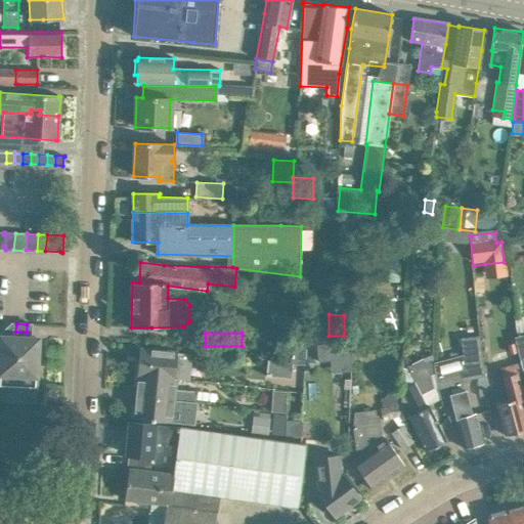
[(465,372),(459,373),(462,383),(485,376),(480,336),(461,338),(465,372)]
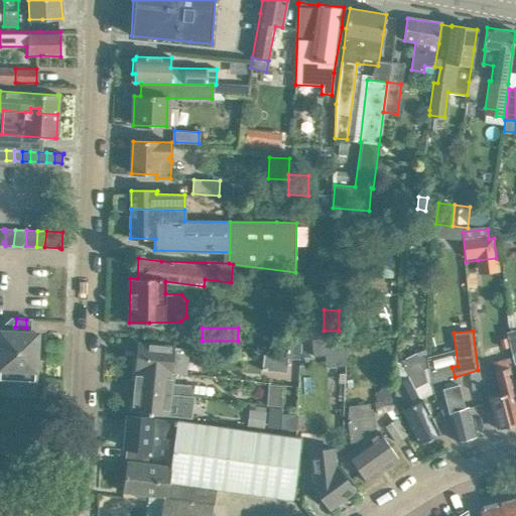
[(0,379),(34,381),(37,334),(0,332),(0,339),(0,379)]
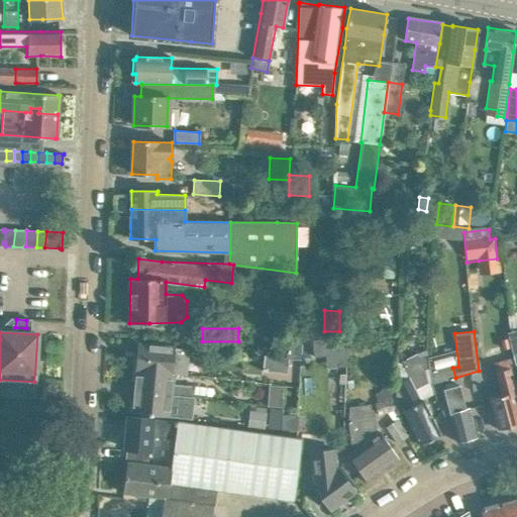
[(286,336),(285,357),(299,359),(300,336),(286,336)]
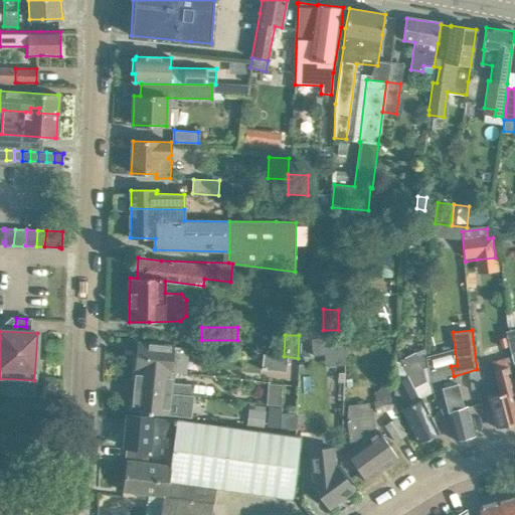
[(345,336),(310,339),(311,355),(344,352),(345,336)]
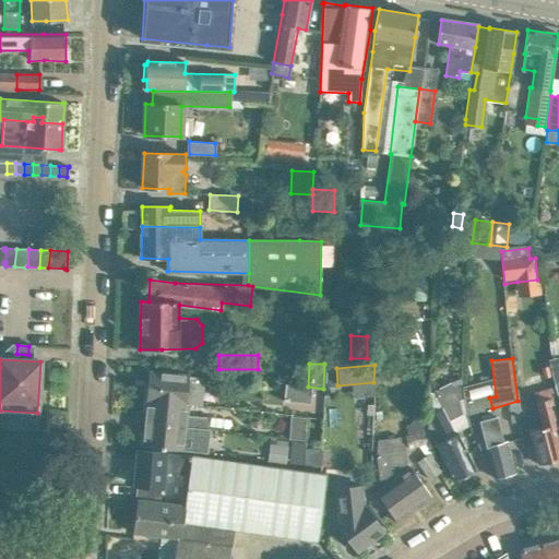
[(186,404),(202,405),(204,384),(188,382),(188,376),(147,372),(146,387),(144,387),(142,400),(186,404)]
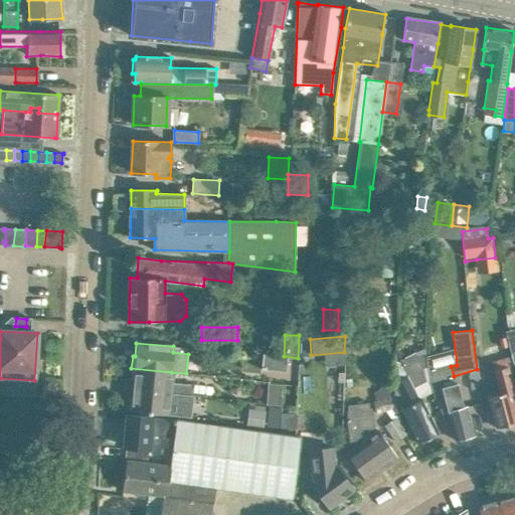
[(262,354),(261,369),(282,372),(284,356),(262,354)]
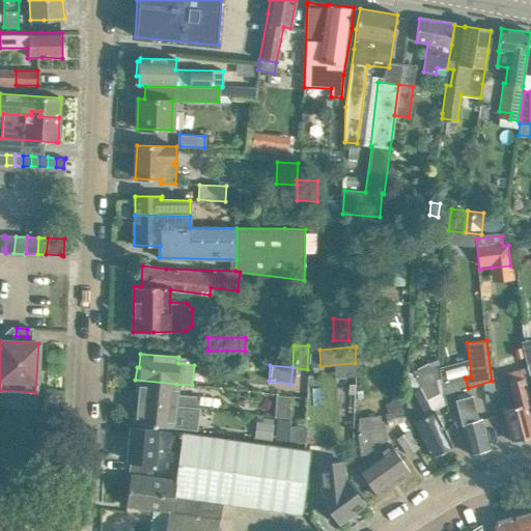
[(530,404),(530,403),(525,378),(527,378),(525,368),(507,373),(515,406),(503,409),(512,442),(530,436),(530,419),(528,406),(530,404)]
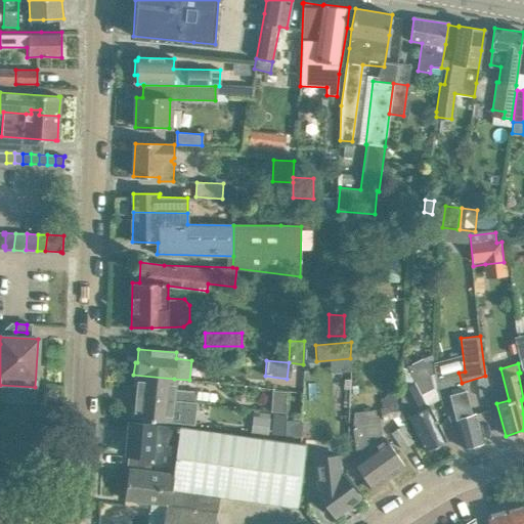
[(472,415),(465,390),(464,391),(462,383),(459,373),(434,380),(439,397),(450,421),(455,420),(463,447),(483,442),(475,413),(472,415)]
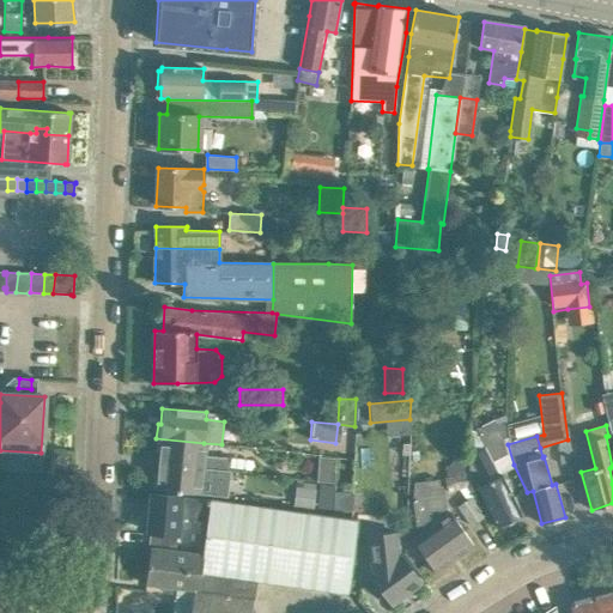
[(202,455),(204,443),(156,438),(155,451),(161,451),(159,462),(226,468),(228,457),(202,455)]
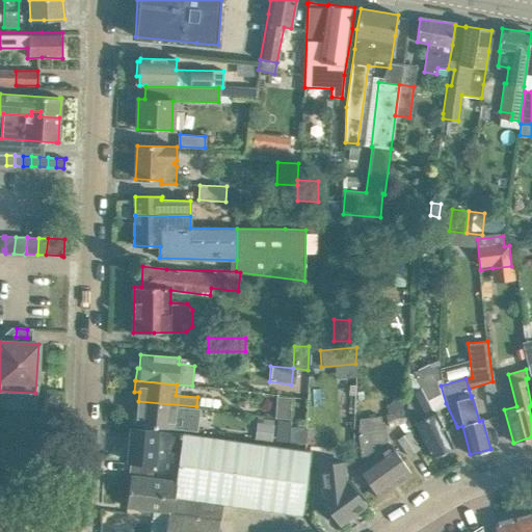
[(445,429),(436,411),(432,414),(421,388),(407,394),(410,399),(407,400),(408,427),(415,424),(423,440),(432,458),(454,448),(445,429)]
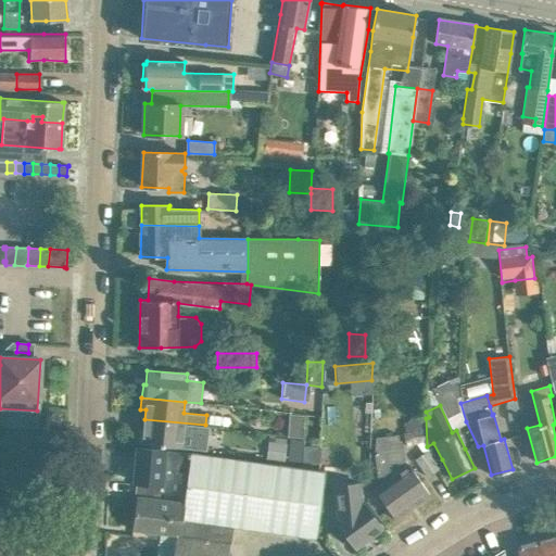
[(412,419),(404,421),(406,431),(422,427),(425,426),(420,411),(409,413),(412,419)]
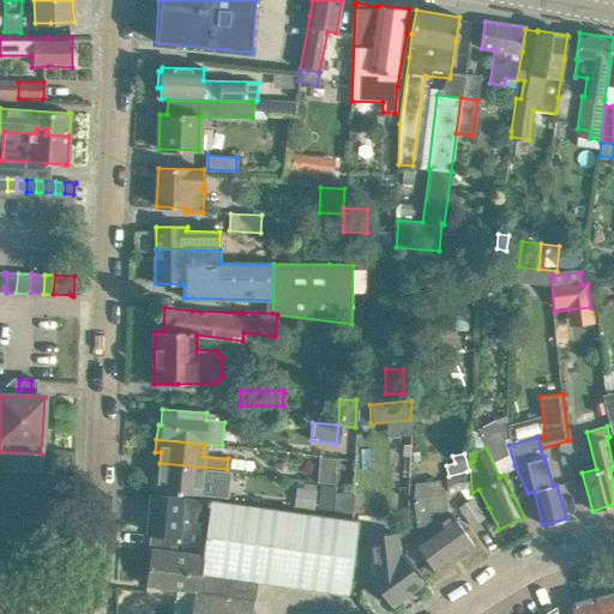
[(52,461),(50,475),(67,476),(68,461),(52,461)]
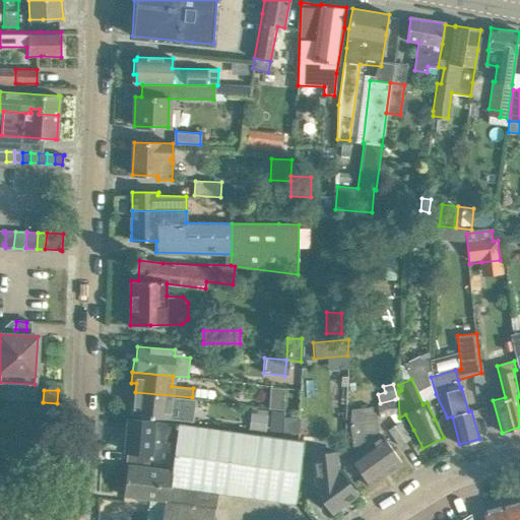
[(169,417),(170,406),(191,408),(192,397),(135,392),(134,402),(130,402),(129,414),(169,417)]
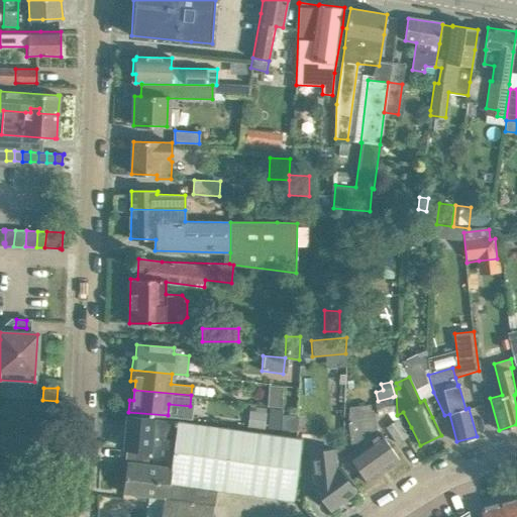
[(378,401),(376,401),(379,413),(396,409),(393,397),(378,401)]
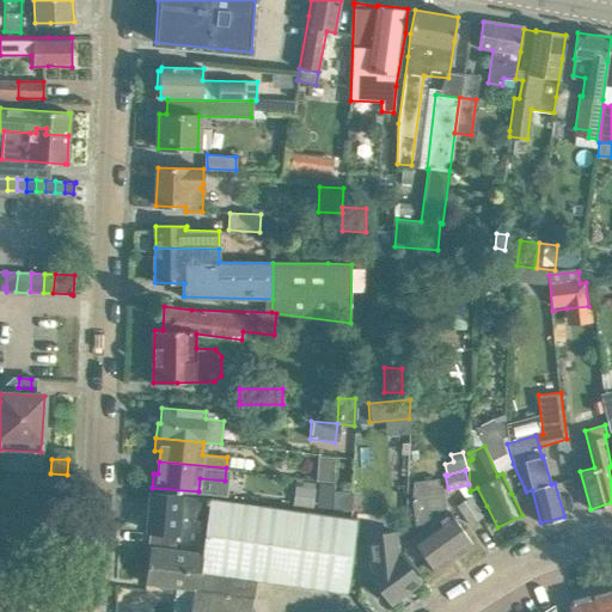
[(459,525),(451,510),(446,514),(441,477),(410,481),(416,525),(427,524),(428,527),(412,537),(421,552),(435,571),(473,544),(459,525)]
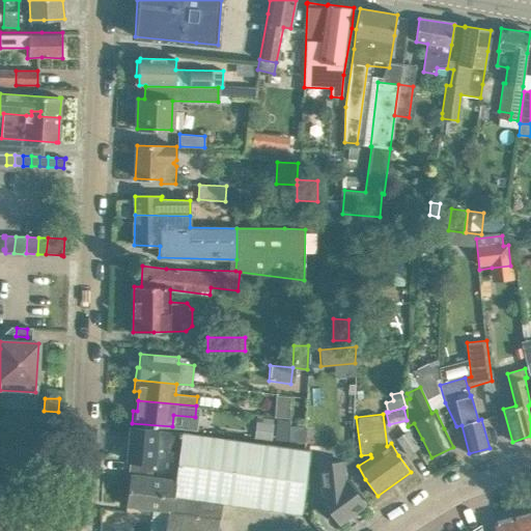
[(257,423),(255,439),(272,441),(275,419),(262,418),(262,423),(257,423)]
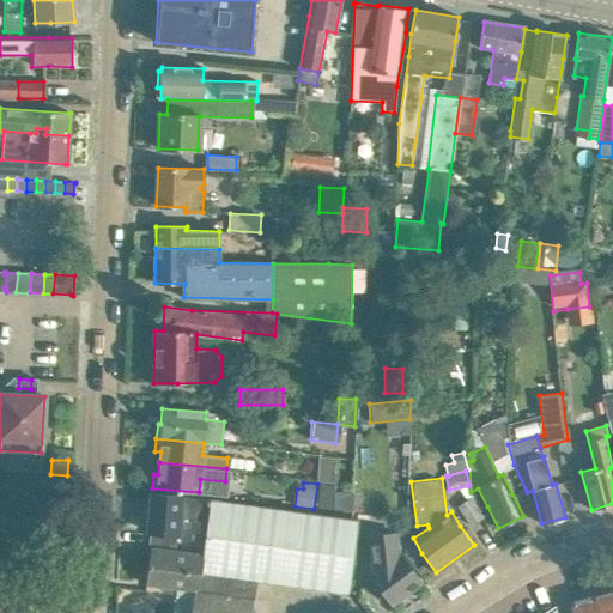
[(206,523),(208,502),(176,496),(152,493),(149,532),(150,533),(149,547),(151,548),(176,551),(180,520),(206,523)]
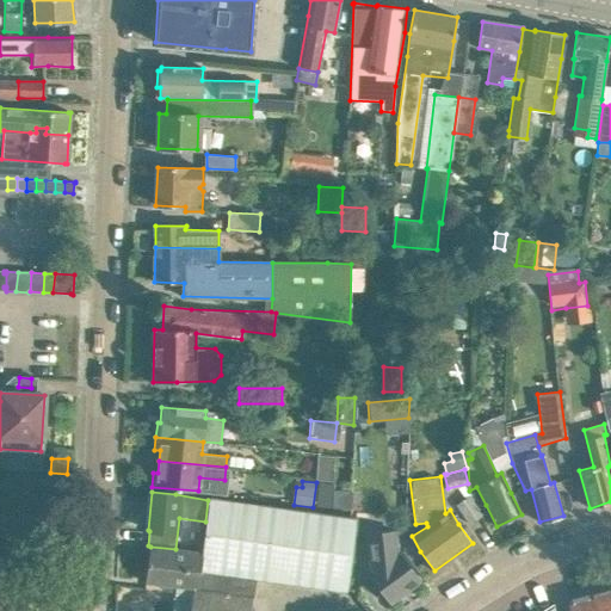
[(469,498),(456,506),(468,524),(481,514),(469,498)]
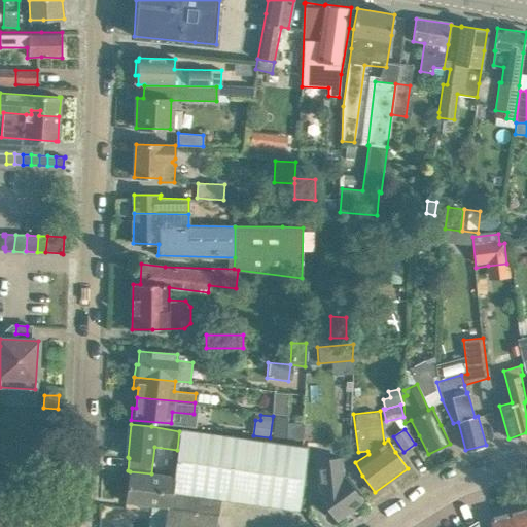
[(300,510),(302,489),(307,447),(179,431),(177,450),(174,477),(170,508),(167,508),(164,526),(217,526),(221,499),(300,510)]
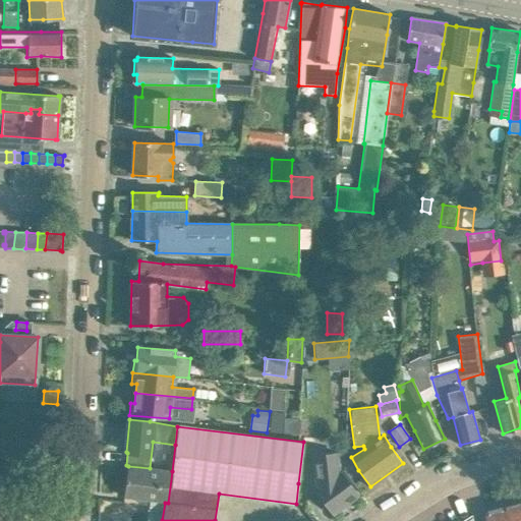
[(357,496),(346,479),(341,473),(339,474),(337,454),(314,457),(319,489),(316,490),(333,514),(357,496)]
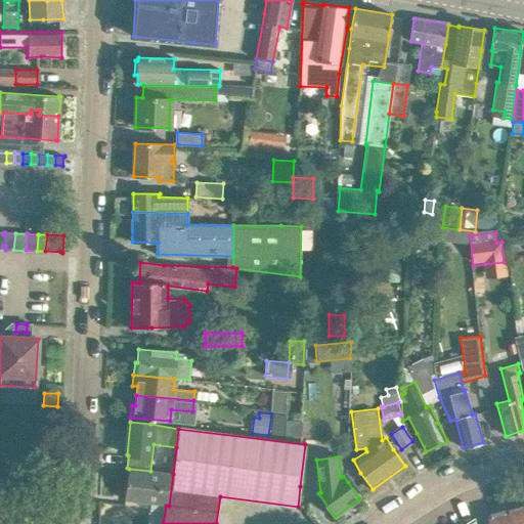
[(169,506),(173,474),(150,471),(129,469),(125,499),(166,506),(169,506)]
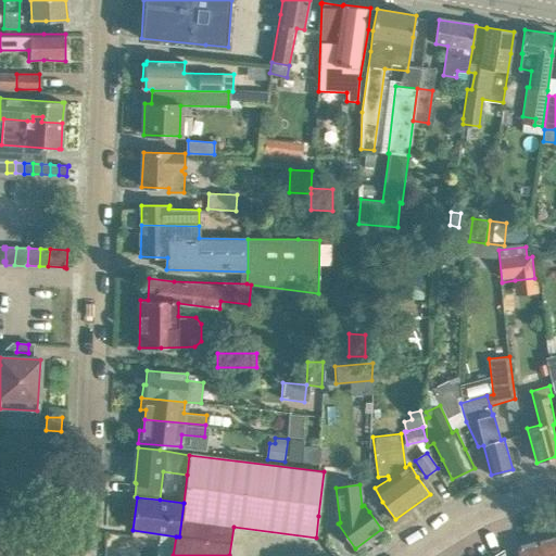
[(555,555),(555,534),(538,541),(542,555),(555,555)]
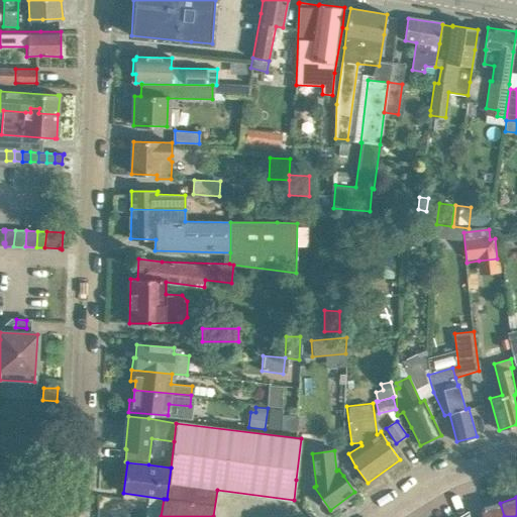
[(504,516),(500,503),(481,508),(483,516),(504,516)]
